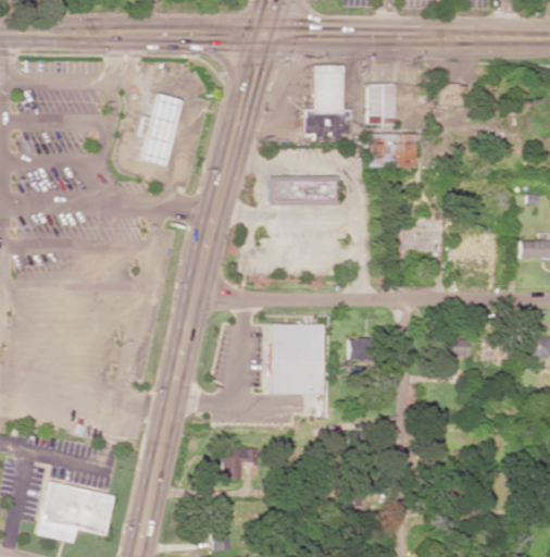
[(344,65),(314,65),(314,109),(305,109),(305,133),(316,133),(316,141),(342,141),(342,132),(351,132),(351,109),(344,109),(344,65)]
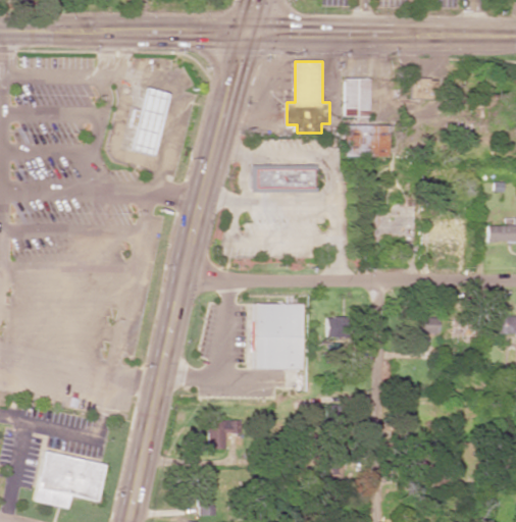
[(372,79),(347,79),(347,116),(372,116),(372,79)]
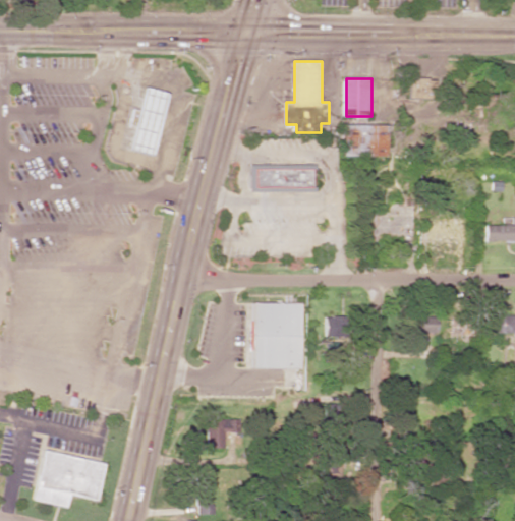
[(170,93),(147,88),(141,111),(135,109),(131,124),(137,126),(132,149),(157,154),(170,93)]
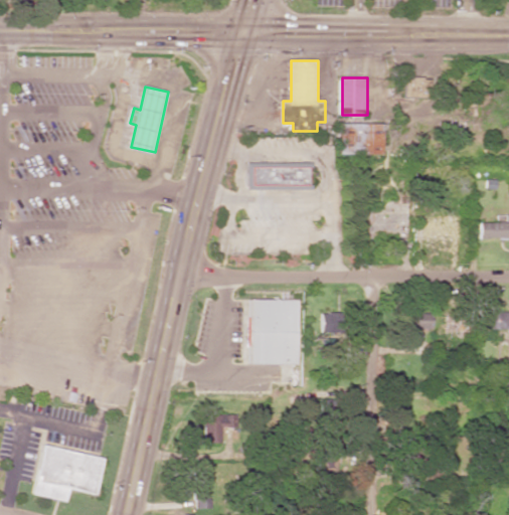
[(385,124),(343,123),(343,154),(385,155),(385,124)]
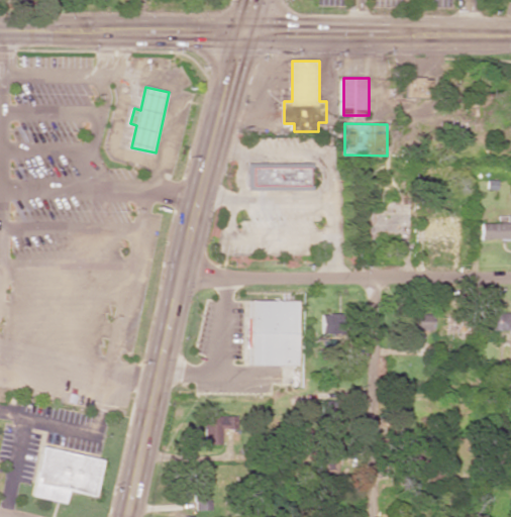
[(316,191),(316,164),(252,164),(252,185),(266,185),(266,191),(316,191)]
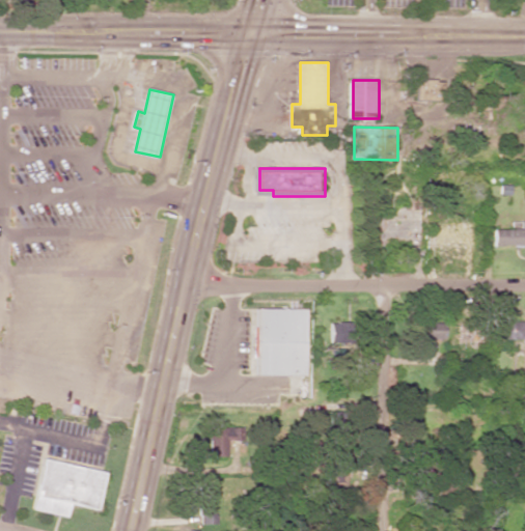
[(439,247),(476,247),(476,235),(462,235),(462,221),(439,221),(439,247)]
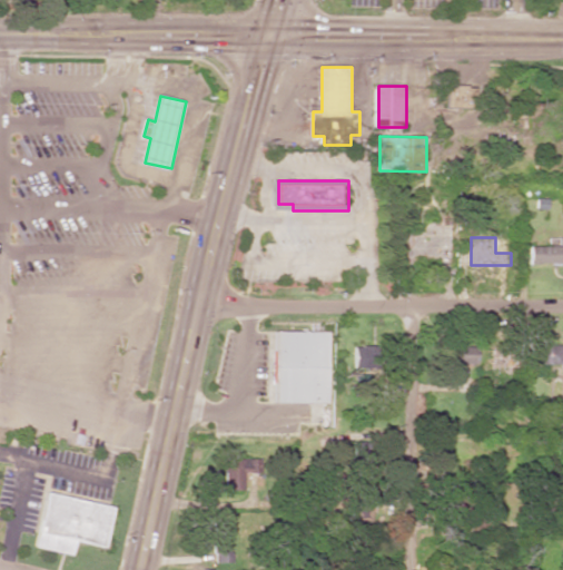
[(534,246),(534,265),(562,264),(562,246),(534,246)]
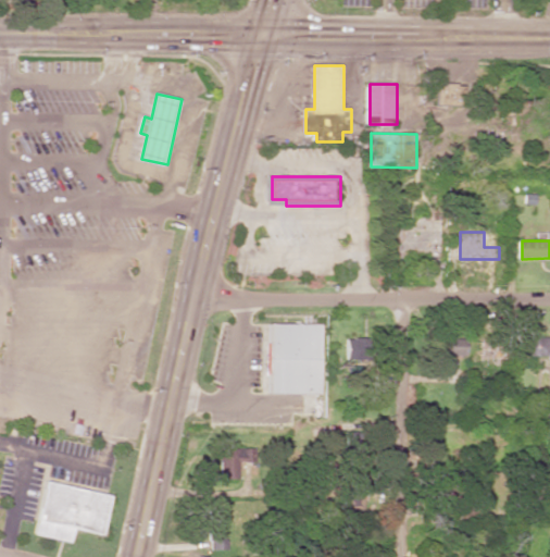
[(326,324),(274,324),(274,394),(325,394),(326,324)]
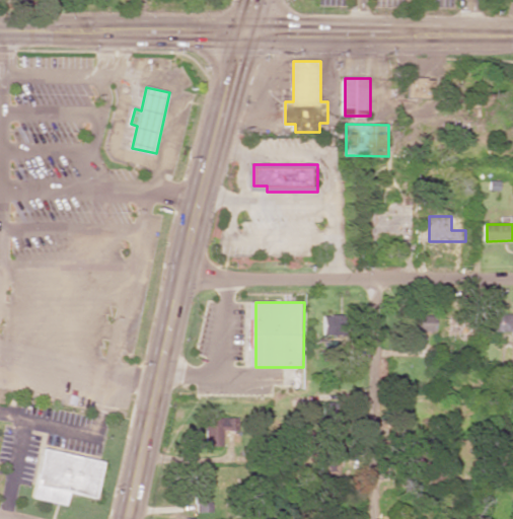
[(326,335),(350,335),(351,315),(327,314),(326,335)]
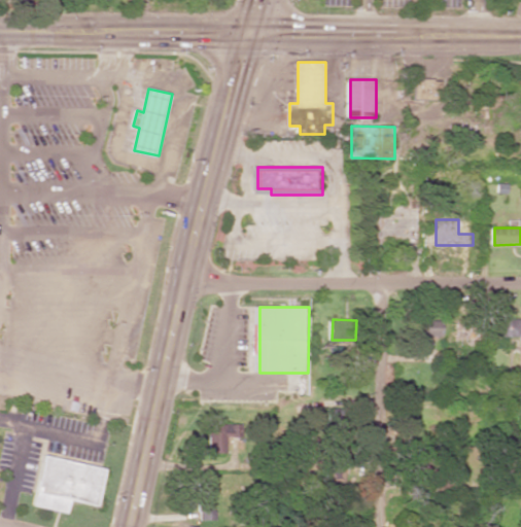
[(520,319),(497,320),(498,337),(520,336),(520,319)]
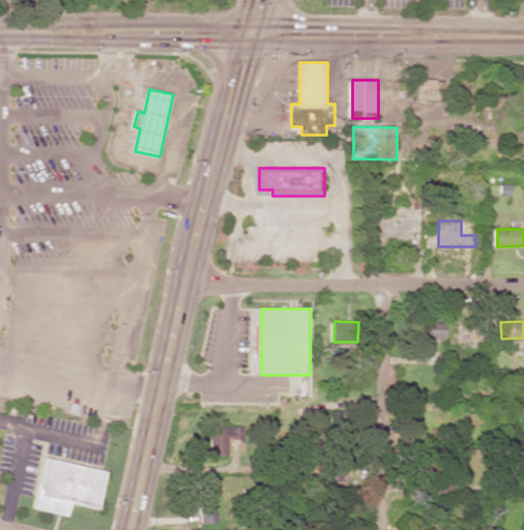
[(447,337),(447,322),(421,322),(421,337),(447,337)]
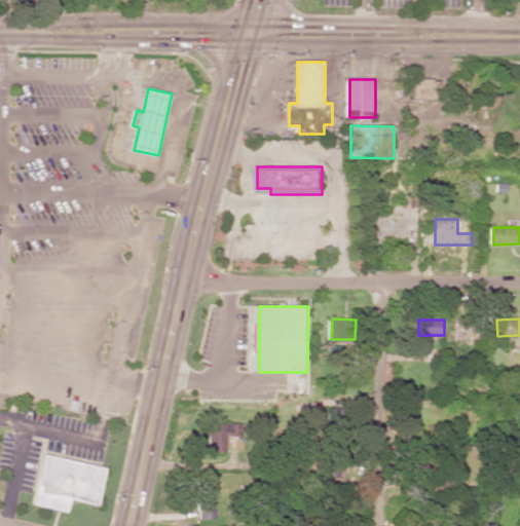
[(230,436),(245,436),(245,423),(213,423),(212,451),(229,452),(230,436)]
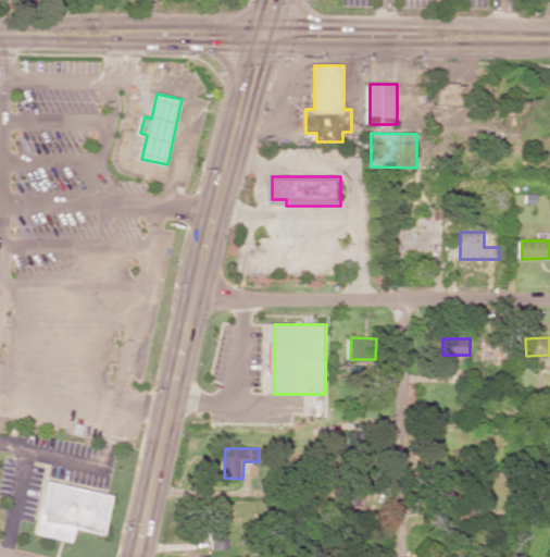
[(113,495),(49,482),(38,535),(74,543),(77,529),(105,535),(113,495)]
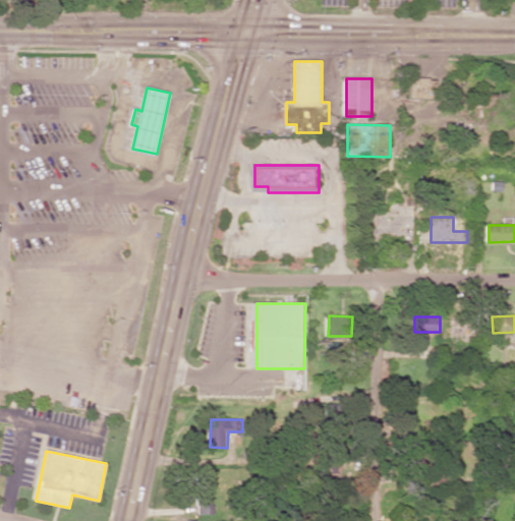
[(216,477),(199,477),(199,514),(216,514),(216,477)]
